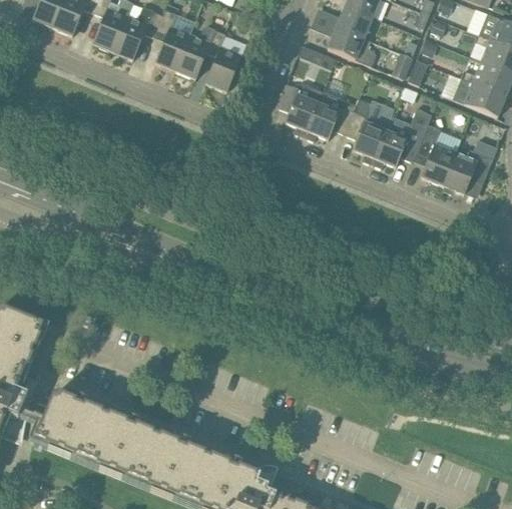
[(40,0),(33,19),(53,27),(63,0),(40,0)]
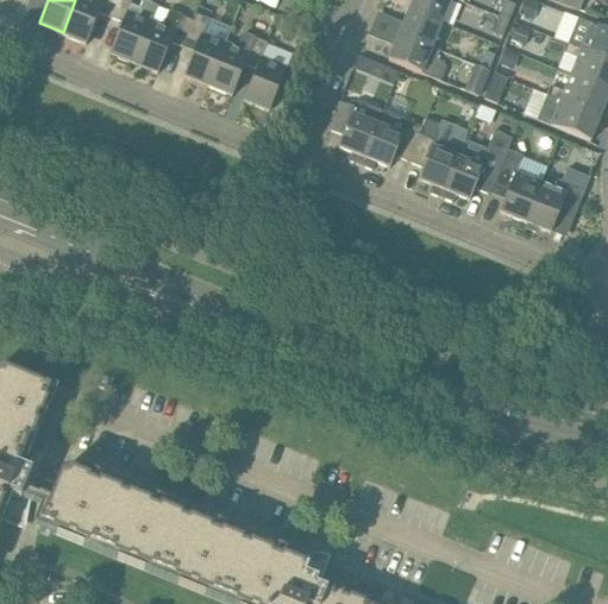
[(112,14),(118,0),(75,0),(63,32),(87,42),(100,10),(112,14)]
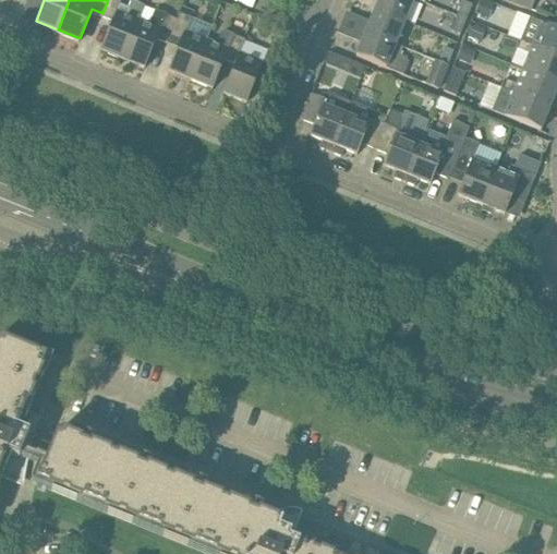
[(101,48),(123,57),(140,16),(128,12),(130,5),(120,1),(120,0),(108,0),(103,13),(113,17),(101,48)]
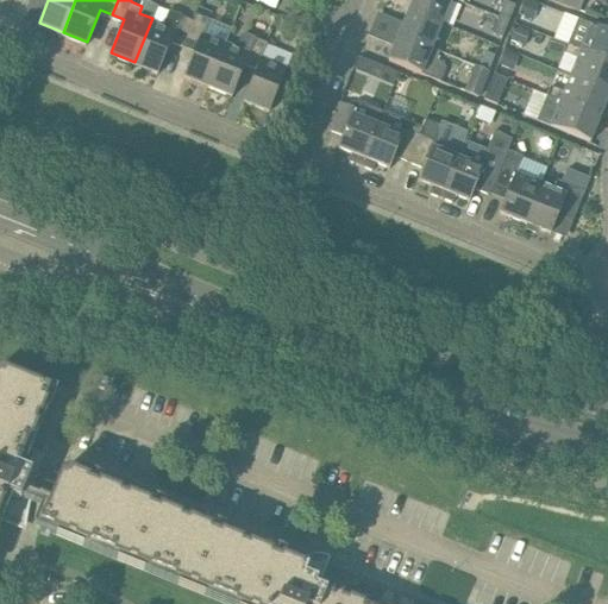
[(443,20),(450,0),(413,0),(411,6),(443,20)]
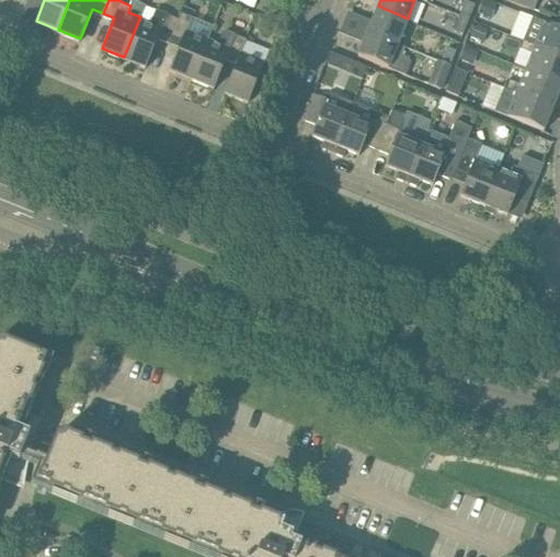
[(460,13),(469,16),(476,1),(472,0),(466,0),(460,13)]
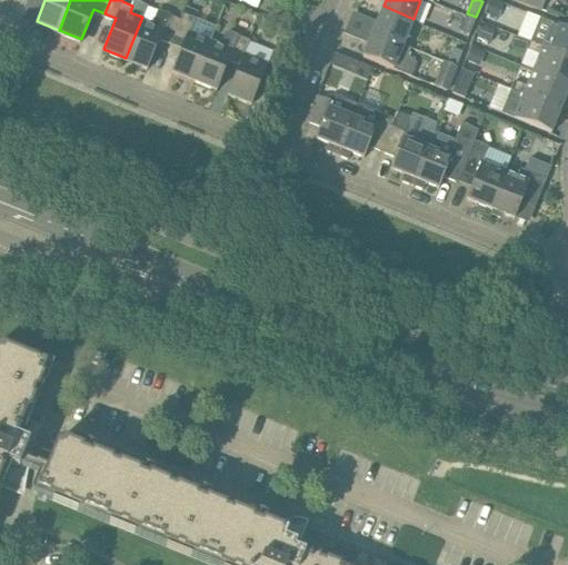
[(489,0),(486,9),(499,16),(505,0),(489,0)]
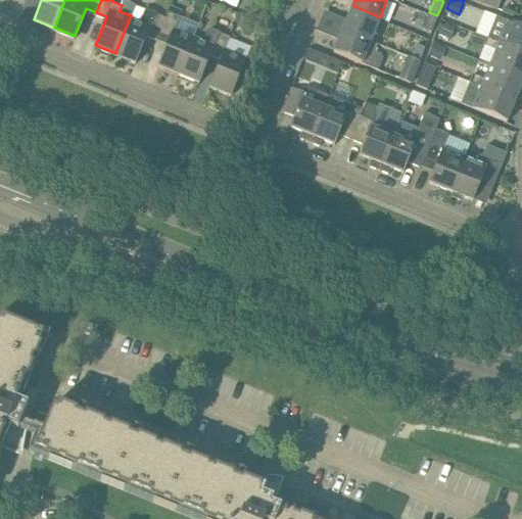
[(159,32),(170,36),(158,63),(179,73),(194,35),(175,27),(180,13),(182,8),(172,3),(167,14),(159,32)]
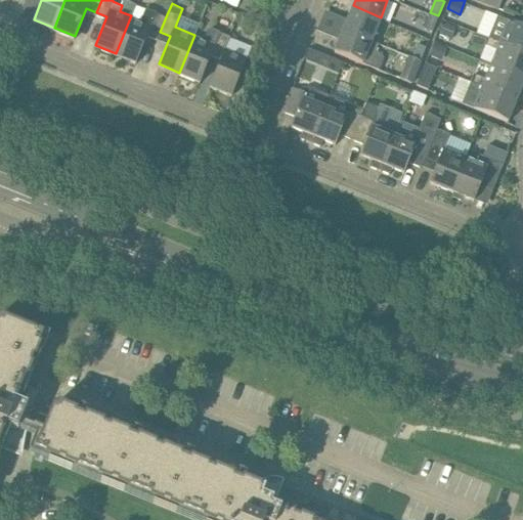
[(337,25),(372,39),(381,17),(353,5),(348,17),(341,14),(337,25)]
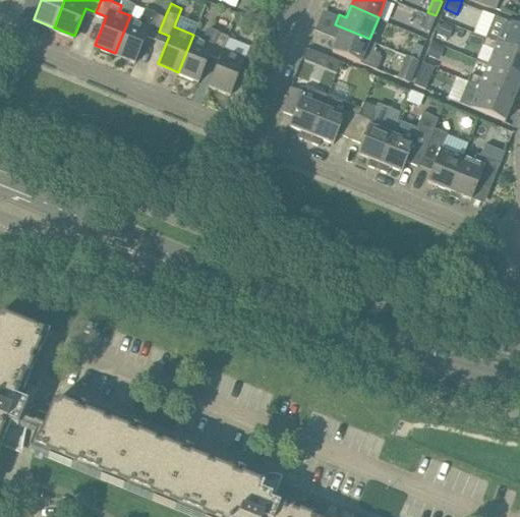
[(130,15),(115,53),(135,61),(147,34),(157,38),(159,32),(166,14),(145,6),(139,19),(130,15)]
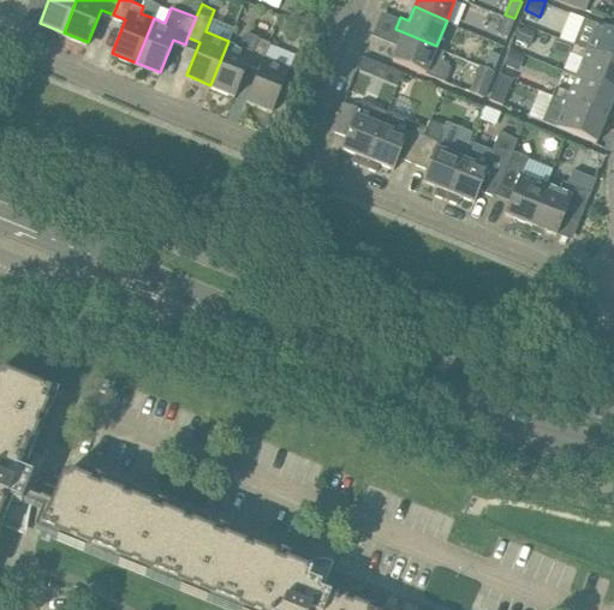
[(508,34),(514,18),(505,15),(499,30),(508,34)]
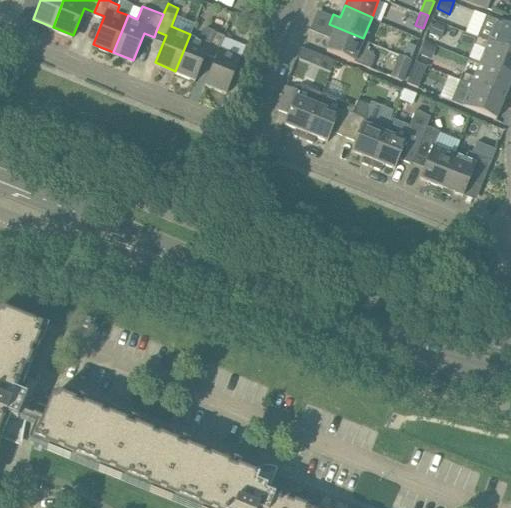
[(478,35),(510,48),(510,23),(506,21),(486,13),(478,35)]
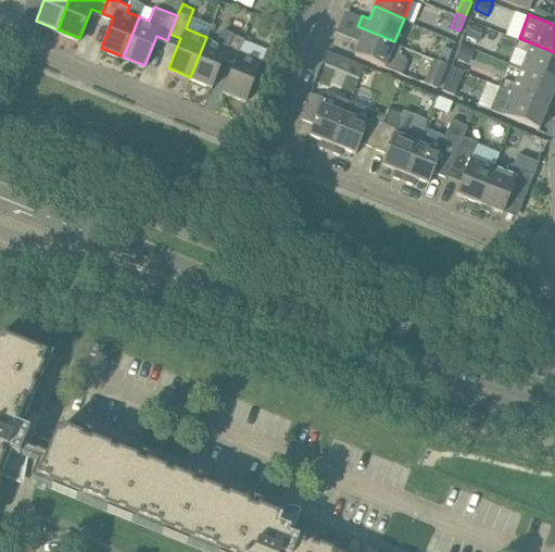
[(467,33),(476,37),(480,25),(471,22),(467,33)]
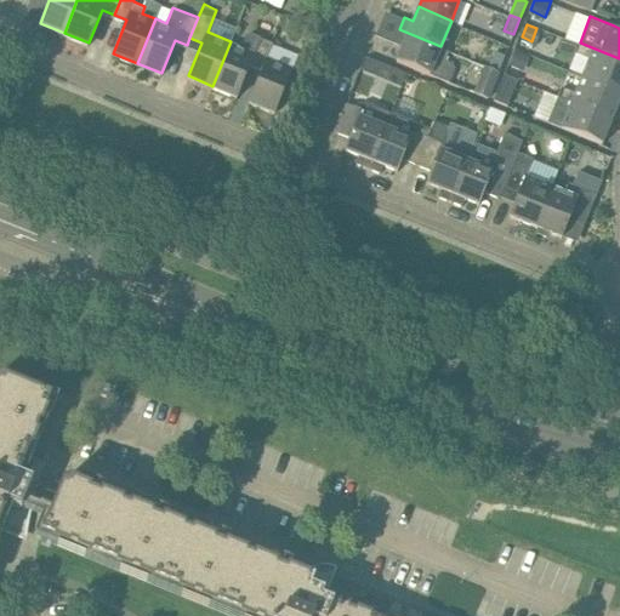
[(450,50),(441,46),(399,29),(394,41),(403,44),(397,58),(449,80),(455,64),(453,62),(445,58),(450,50)]
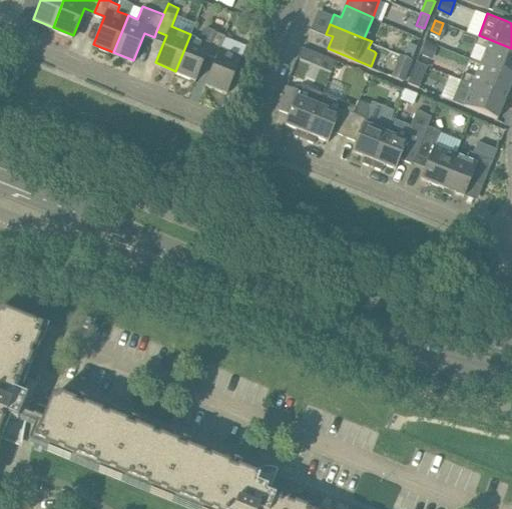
[(190,34),(175,71),(195,79),(206,52),(216,56),(217,56),(221,46),(226,33),(205,25),(200,38),(190,34)]
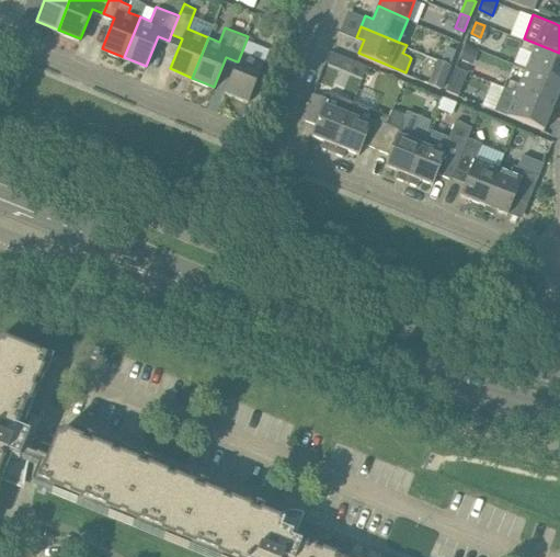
[(526,66),(559,80),(559,53),(524,38),(521,46),(533,50),(526,66)]
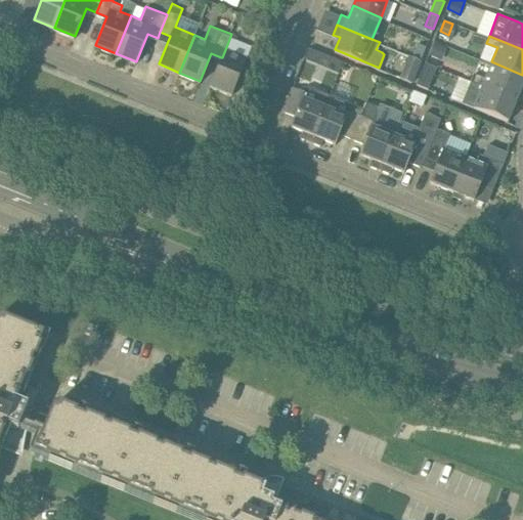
[(435,40),(430,52),(439,56),(443,44),(435,40)]
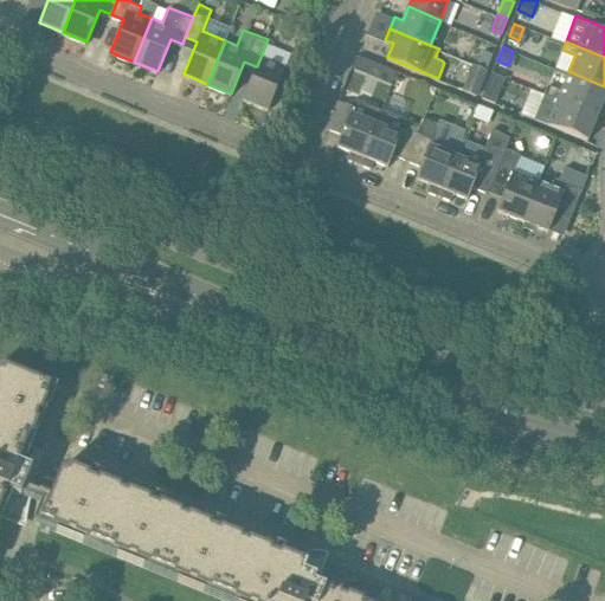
[(484,47),(477,64),(487,68),(494,51),(484,47)]
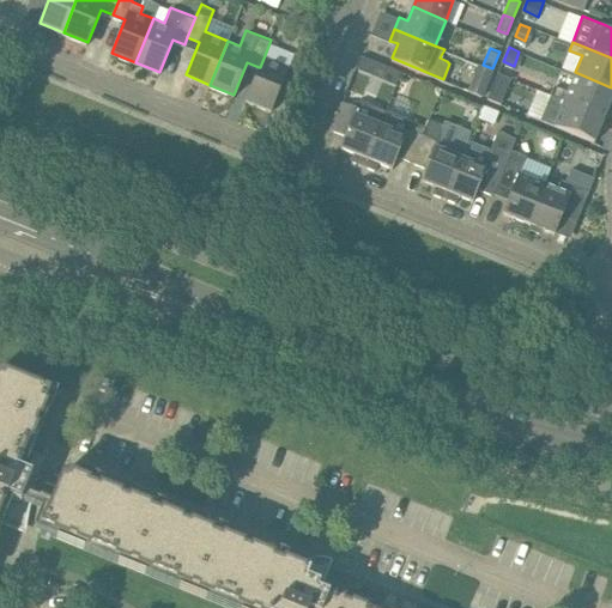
[(260,67),(259,67),(246,99),(272,109),(285,77),(297,81),(308,55),(296,50),(289,66),(265,55),(260,67)]
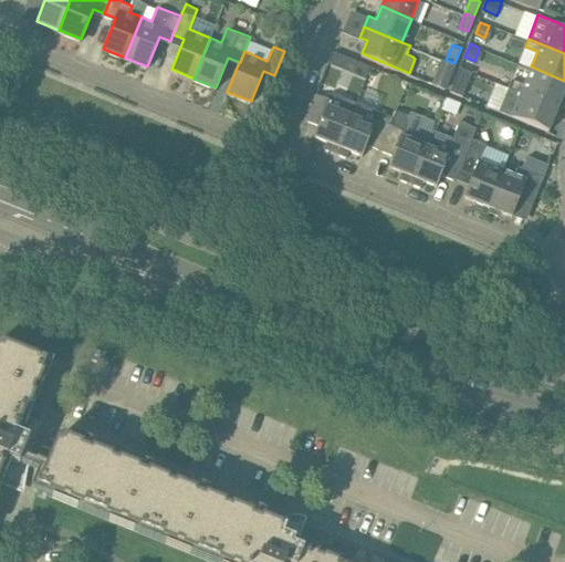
[(334,50),(330,62),(342,66),(346,54),(334,50)]
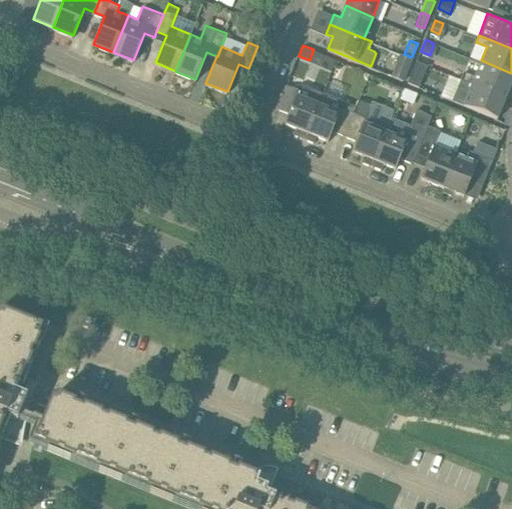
[(421,51),(420,51),(417,59),(427,63),(430,55),(421,51)]
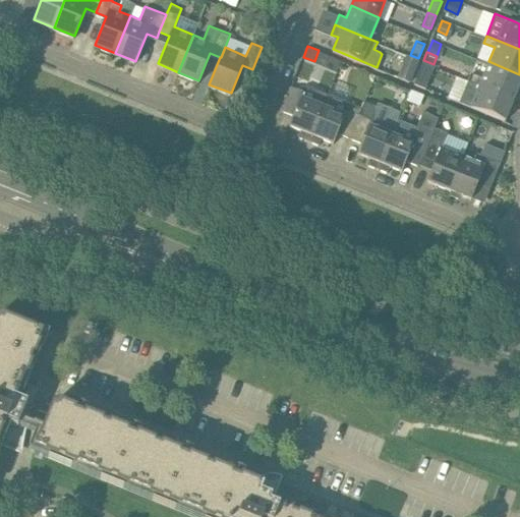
[(413,72),(418,58),(410,55),(407,53),(398,75),(410,80),(413,72)]
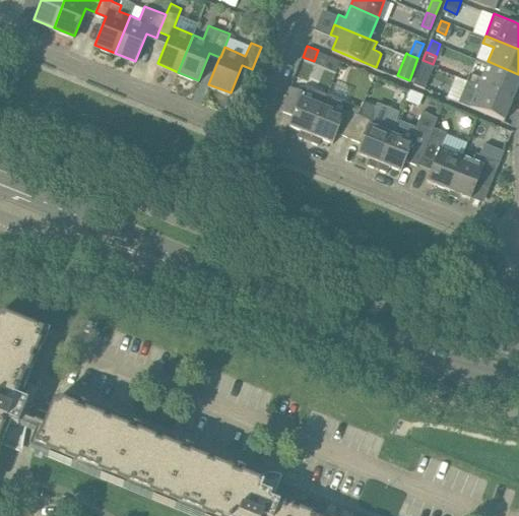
[(423,61),(413,82),(425,86),(434,65),(423,61)]
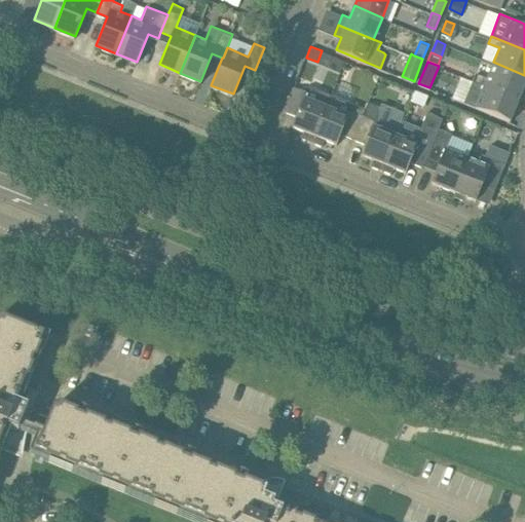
[(519,98),(524,82),(524,75),(493,62),(488,76),(476,72),(466,68),(463,75),(473,79),(519,98)]
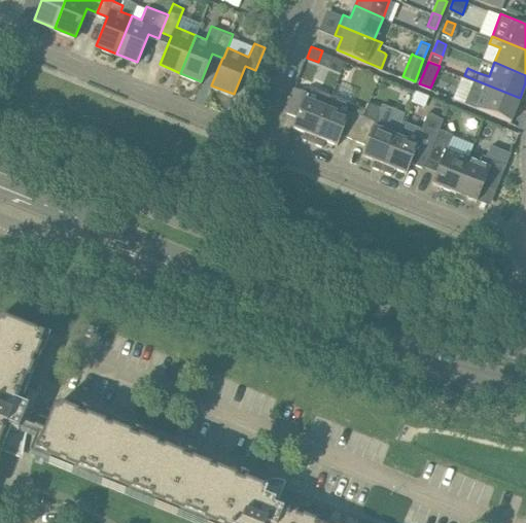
[(511,120),(520,98),(474,79),(465,102),(477,106),(511,120)]
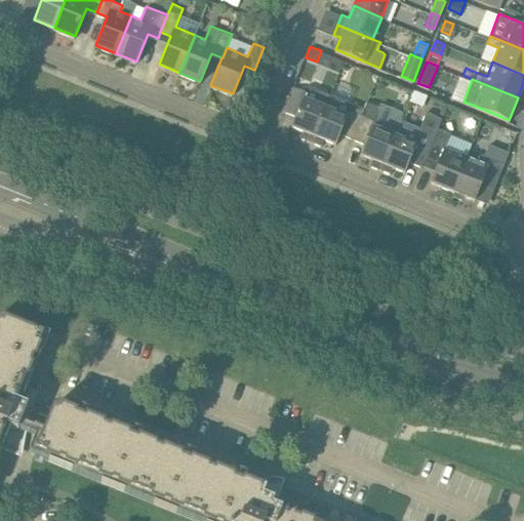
[(330,92),(309,84),(307,90),(293,85),(283,110),(296,115),(292,124),(305,129),(301,136),(311,141),(312,141),(330,93),(330,92)]
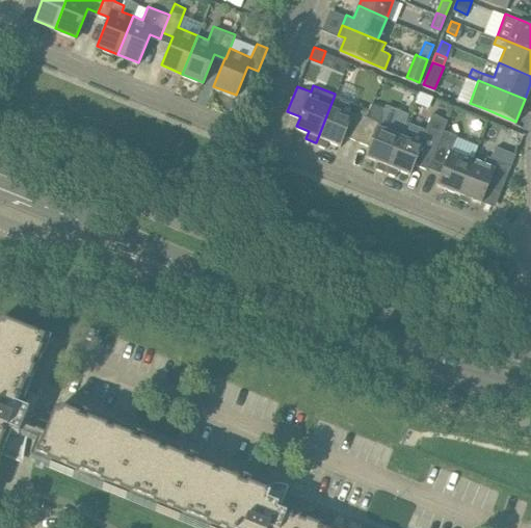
[(316,142),(325,147),(328,139),(341,144),(345,134),(357,139),(370,108),(347,99),(335,95),(316,142)]
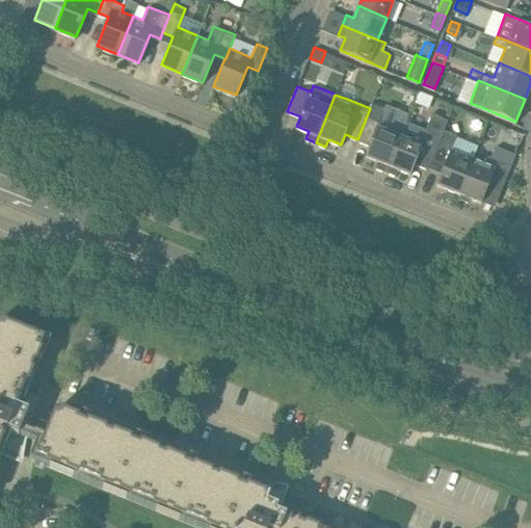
[(380,120),(386,107),(373,102),(372,102),(370,108),(357,139),(370,144),(366,155),(378,160),(375,166),(386,170),(400,135),(406,121),(395,115),(389,131),(378,127),(380,120)]
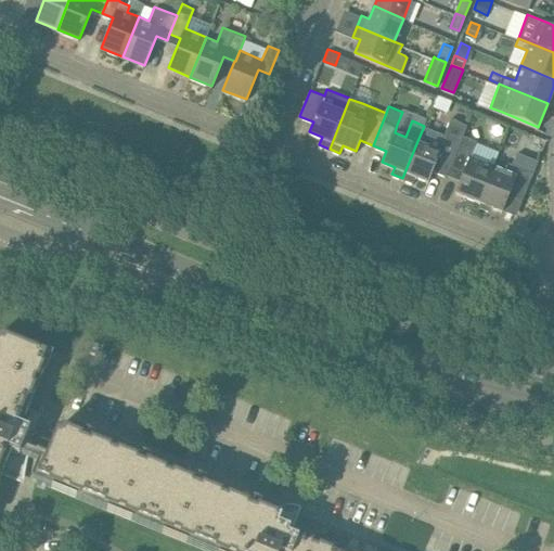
[(417,141),(402,178),(413,182),(416,176),(428,180),(434,169),(447,175),(450,167),(463,135),(467,125),(451,117),(445,133),(424,126),(417,141)]
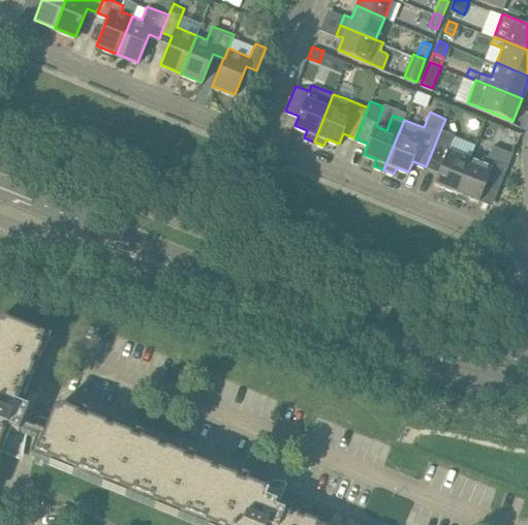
[(441,164),(434,182),(457,191),(470,157),(448,148),(455,133),(441,128),(429,159),(441,164)]
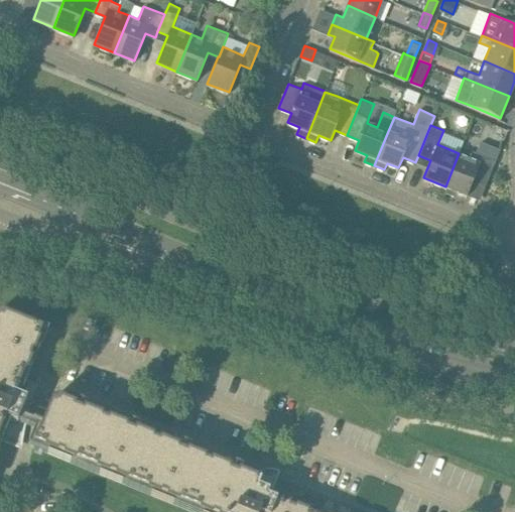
[(459,153),(445,186),(446,187),(446,192),(454,195),(458,192),(467,196),(474,178),(487,183),(501,148),(481,140),(477,151),(473,150),(470,157),(459,153)]
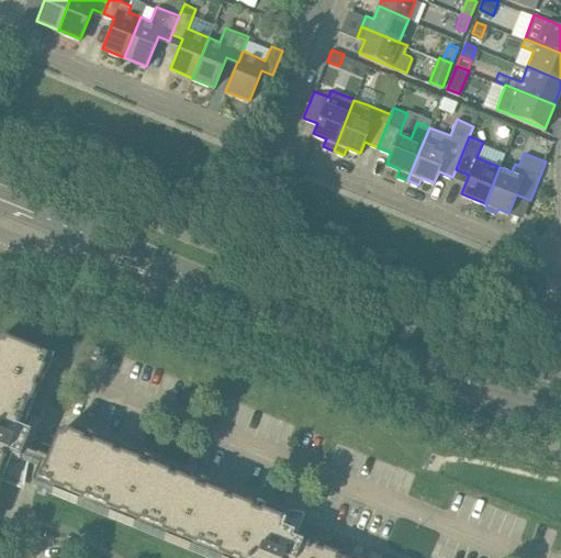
[(46,357),(0,337),(0,470),(7,455),(20,460),(30,434),(18,428),(46,357)]
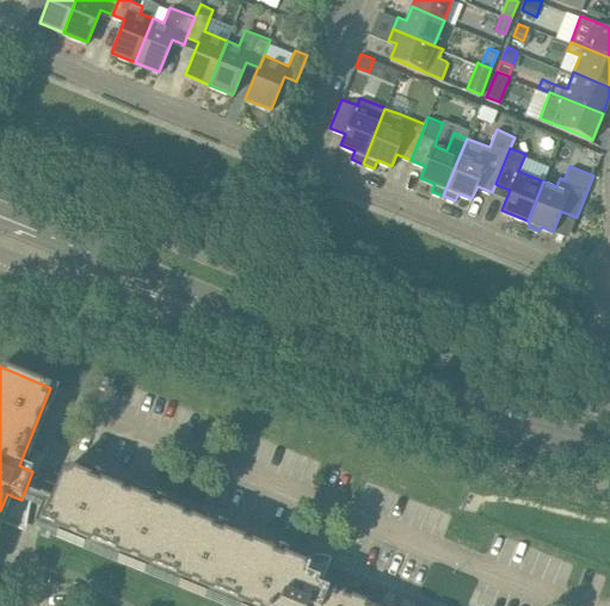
[(308,569),(62,469),(41,523),(247,605),(367,605),(316,586),(319,581),(306,575),(308,569)]
